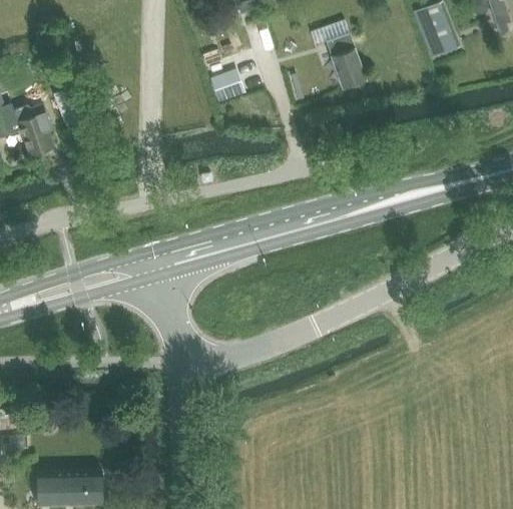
[(512,0),(490,0),(503,37),(503,38),(512,34),(512,0)]
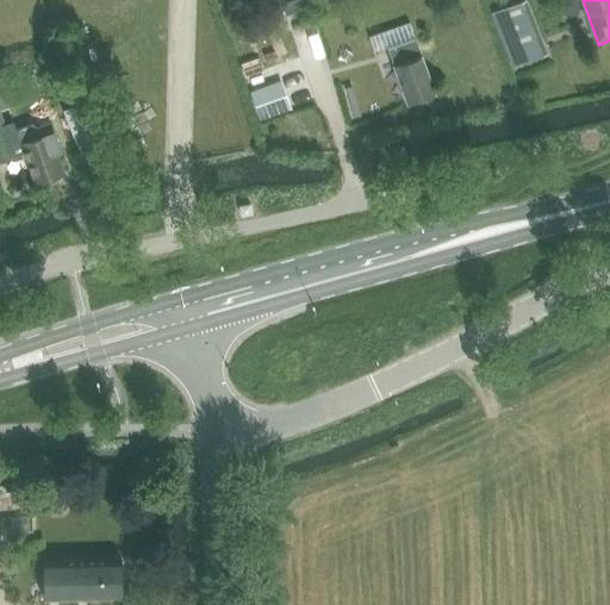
[(281,8),(286,20),(309,14),(305,1),(281,8)]
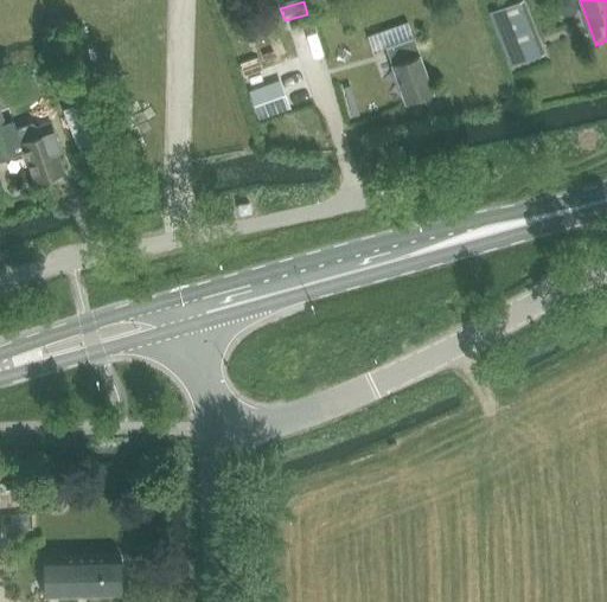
[(518,6),(489,17),(509,71),(540,59),(518,6)]
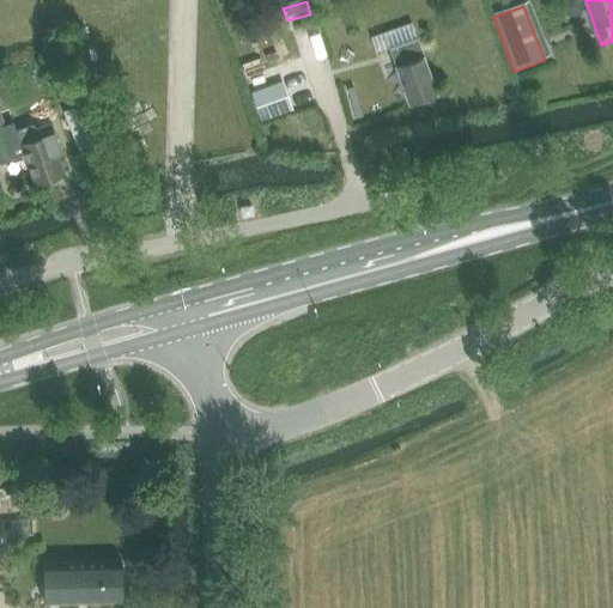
[(393,53),(412,108),(441,98),(420,42),(393,53)]
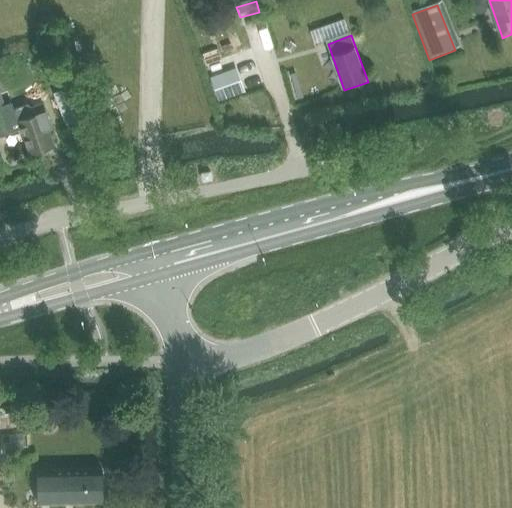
[(240,94),(233,76),(211,84),(218,102),(240,94)]
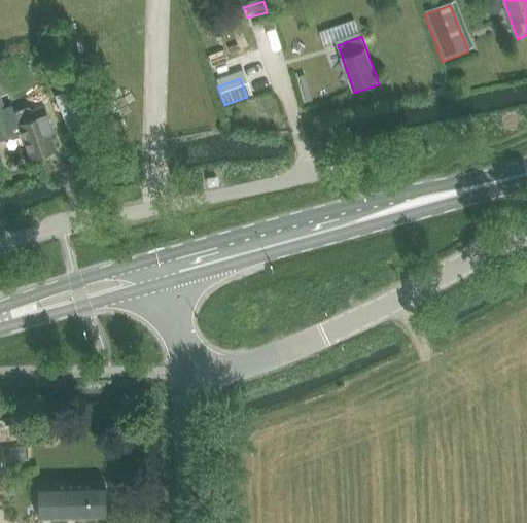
[(2,109),(0,109),(0,144),(24,136),(33,162),(60,152),(54,137),(57,136),(48,110),(37,114),(32,111),(20,115),(19,120),(20,123),(12,125),(6,108),(2,109)]
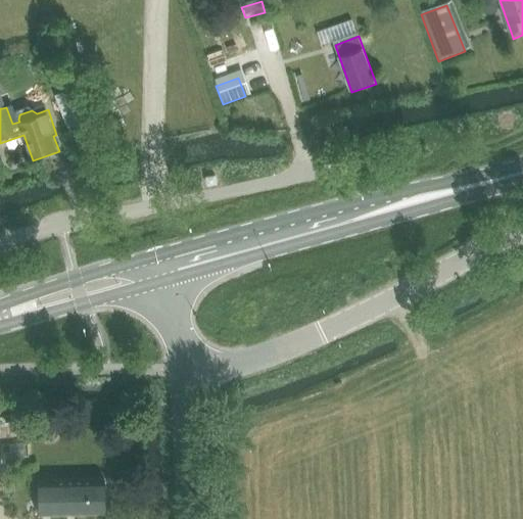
[(215,179),(205,181),(206,189),(216,187),(215,179)]
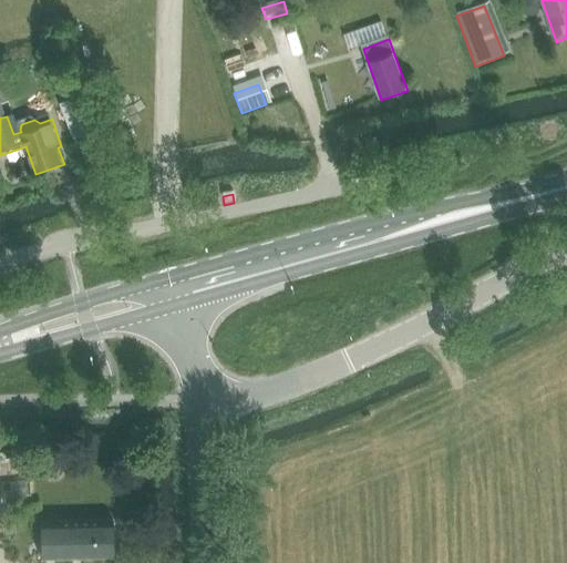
[(111,525),(40,526),(41,562),(112,562),(111,525)]
